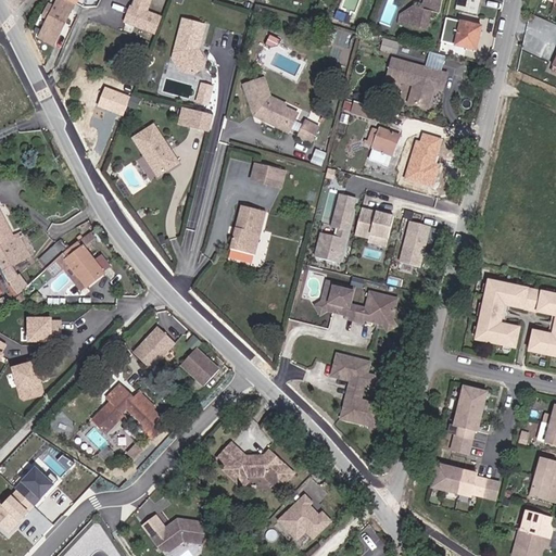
[(54,43),(75,0),(59,0),(54,9),(48,5),(43,15),(50,19),(40,37),(54,43)]
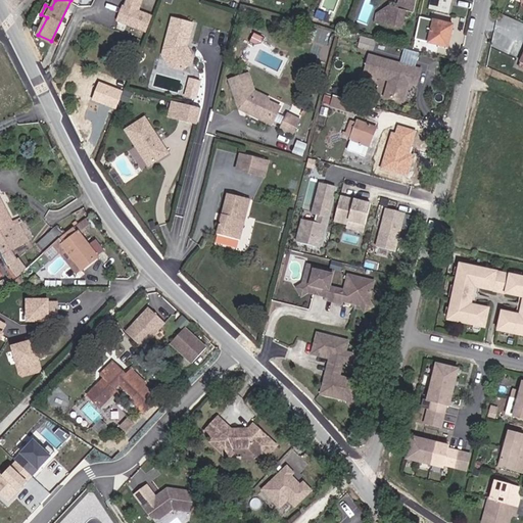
[(142,0),(124,0),(116,22),(145,33),(151,15),(138,10),(142,0)]
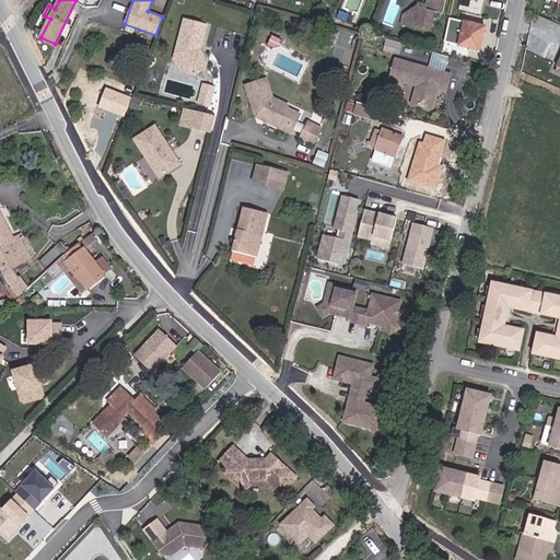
[(430,31),(434,12),(443,14),(445,0),(428,0),(426,10),(417,8),(415,16),(404,14),(401,24),(430,31)]
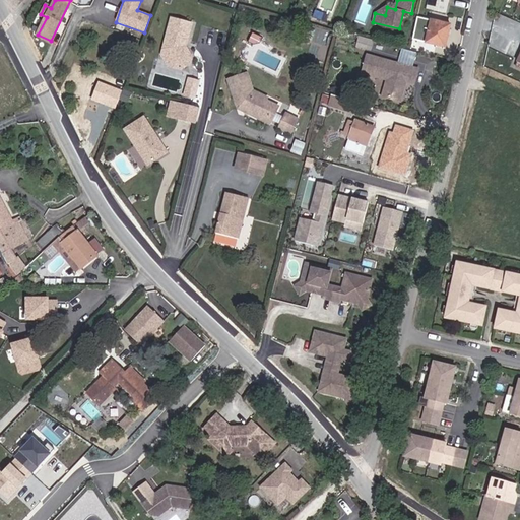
[(446,12),(448,0),(432,0),(430,9),(446,12)]
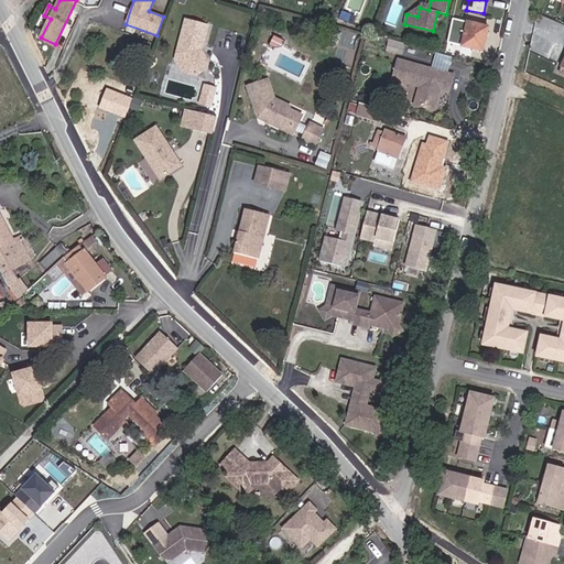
[(418,17),(420,8),(407,14),(418,17)]
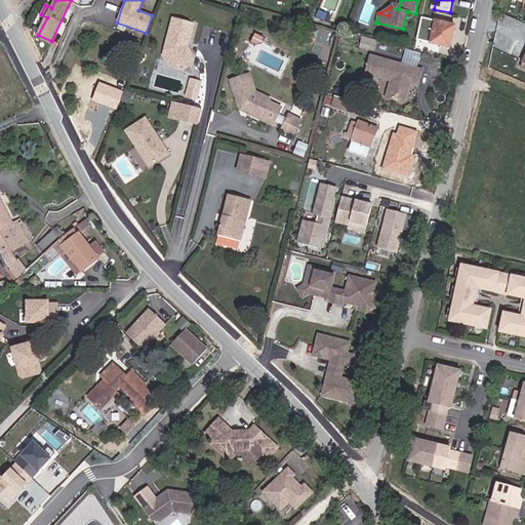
[(189,43),(194,25),(172,18),(164,50),(175,69),(183,71),(192,65),(194,57),(188,47),(186,47),(188,42),(189,43)]
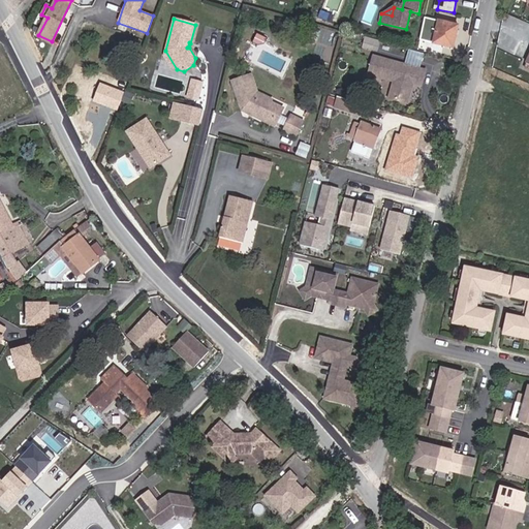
[(452,48),(458,26),(439,22),(434,43),(452,48)]
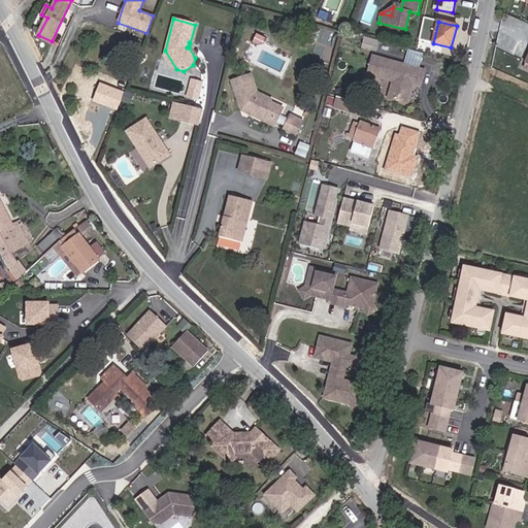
[(365,38),(365,45),(376,46),(377,39),(365,38)]
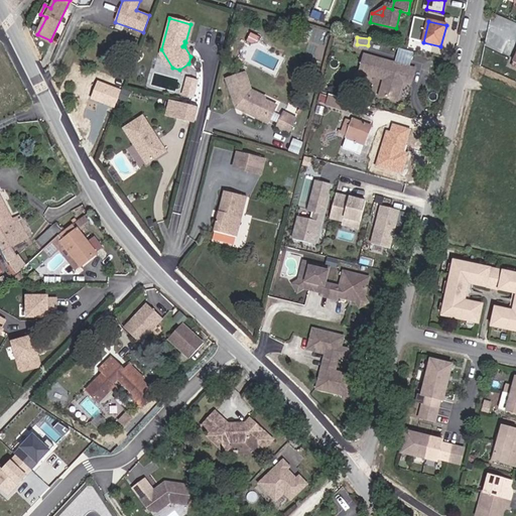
[(415,69),(365,54),(360,73),(384,80),(380,96),(397,101),(401,87),(399,83),(400,81),(403,81),(411,84),(415,69)]
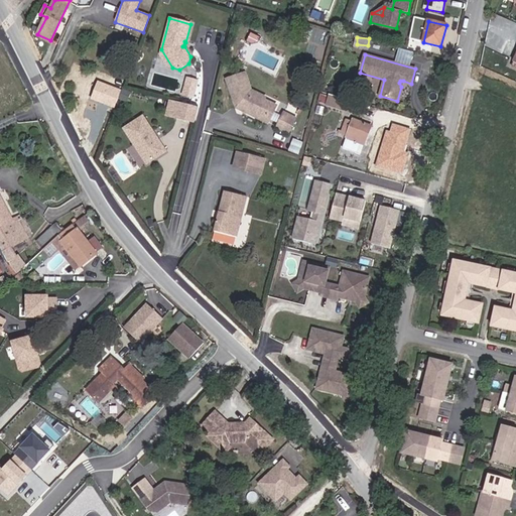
[(273,112),(276,106),(264,101),(265,98),(251,91),(244,74),(227,80),(237,108),(239,106),(245,109),(247,113),(268,123),(270,119),(273,112)]
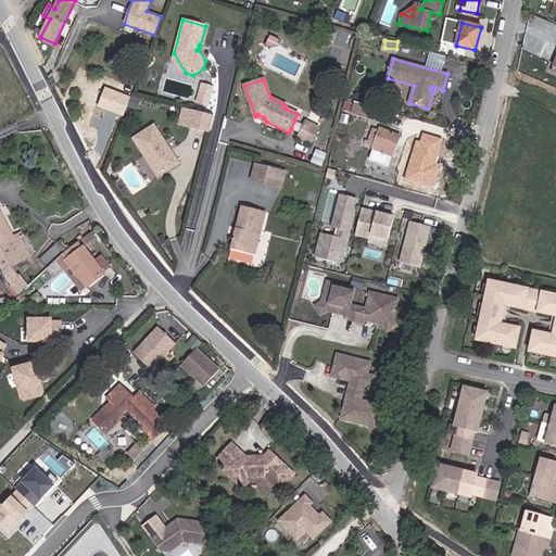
[(213,87),(205,86),(201,101),(209,103),(213,87)]
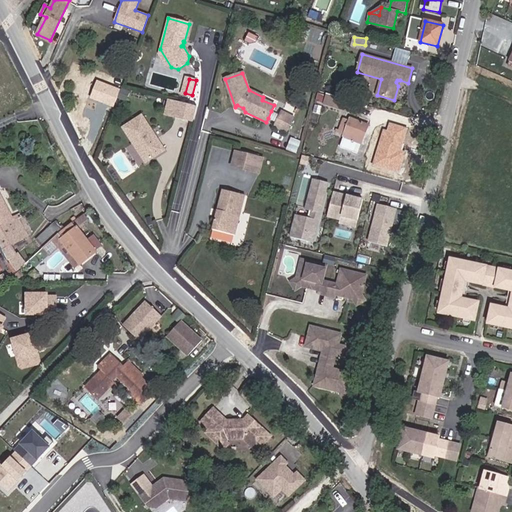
[(119,89),(96,80),(90,98),(113,106),(119,89)]
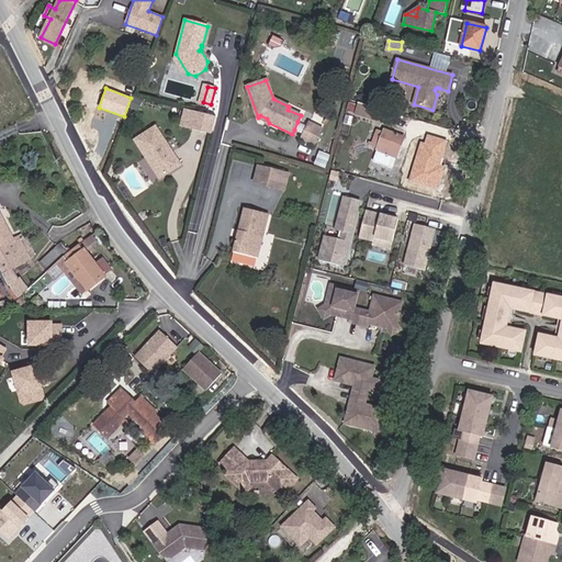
[(138,111),(143,101),(134,98),(130,108),(138,111)]
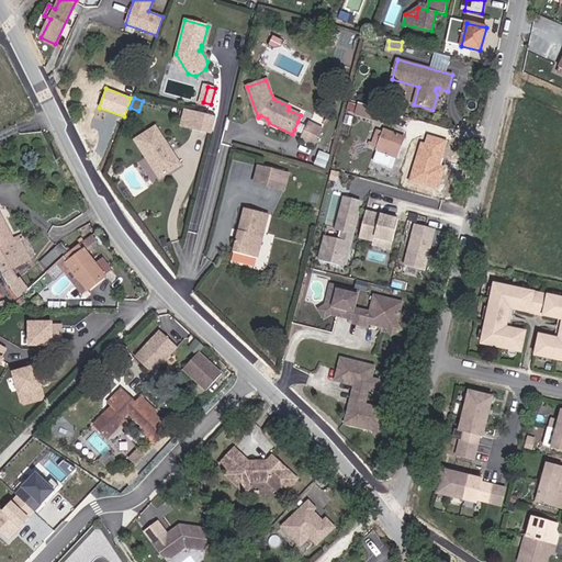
[(380,110),(359,104),(356,114),(377,121),(380,110)]
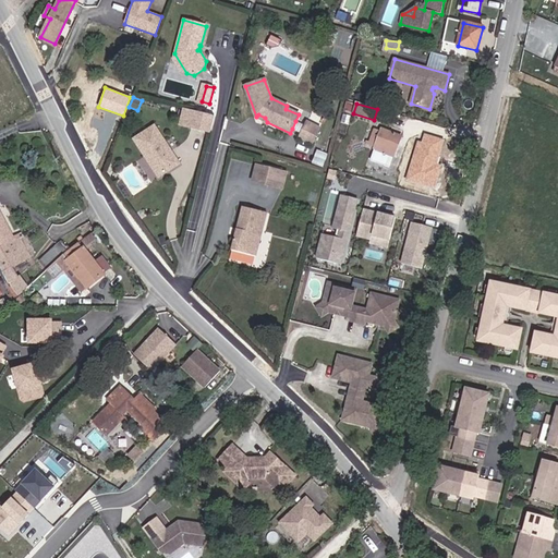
[(190,126),(193,110),(184,108),(180,124),(190,126)]
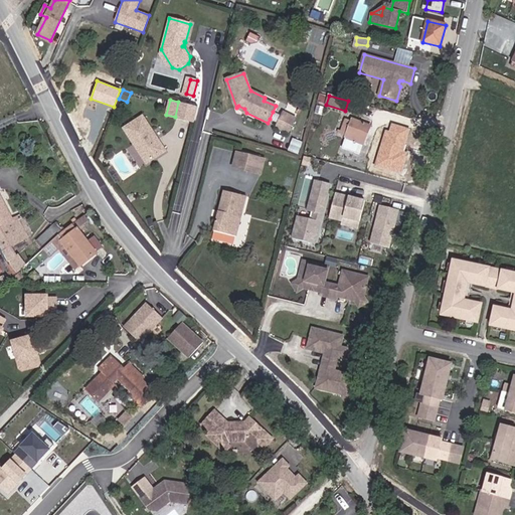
[(348,101),(345,111),(353,113),(355,103),(348,101)]
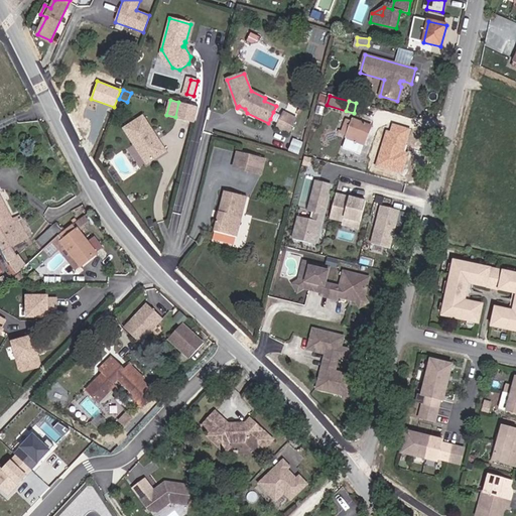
[(195,122),(199,107),(178,102),(175,117),(195,122)]
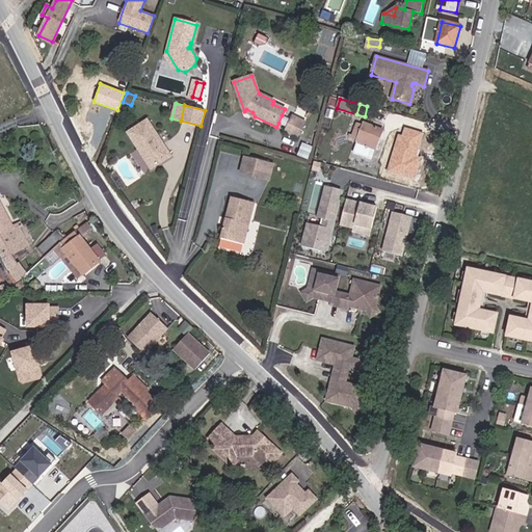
[(287,128),(291,120),(282,115),(278,123),(287,128)]
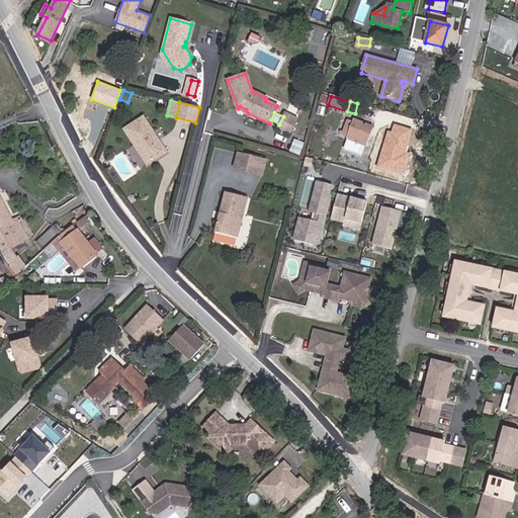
[(289,133),(296,119),(284,113),(283,116),(279,124),(278,127),(289,133)]
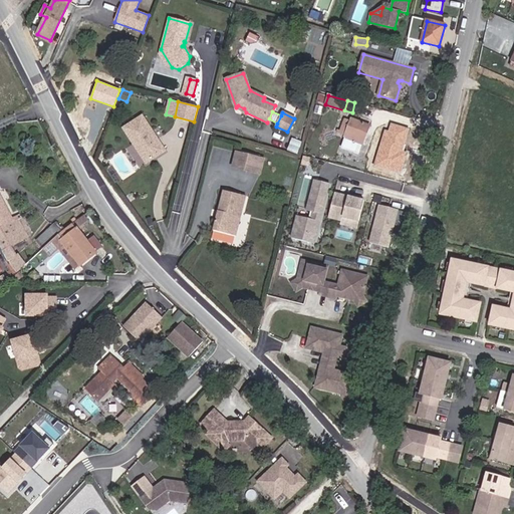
[(165,151),(142,116),(123,129),(147,163),(165,151)]
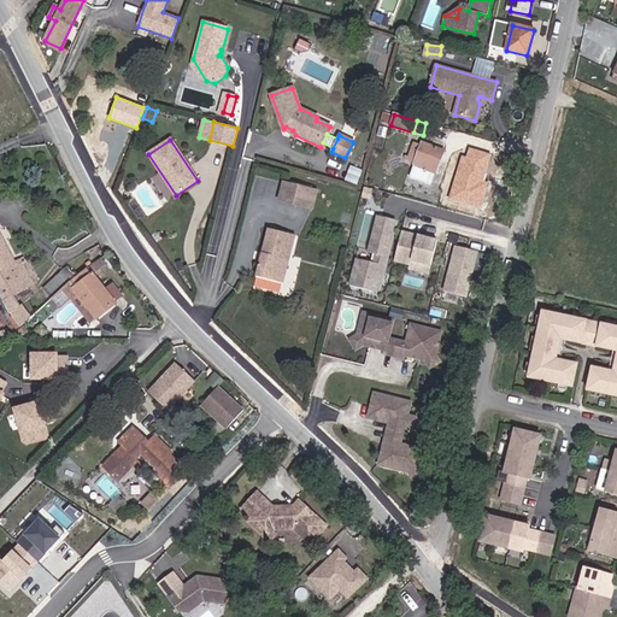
[(435,172),(444,151),(422,144),(422,145),(415,142),(409,157),(406,156),(405,158),(415,163),(415,165),(410,176),(430,183),(435,172)]
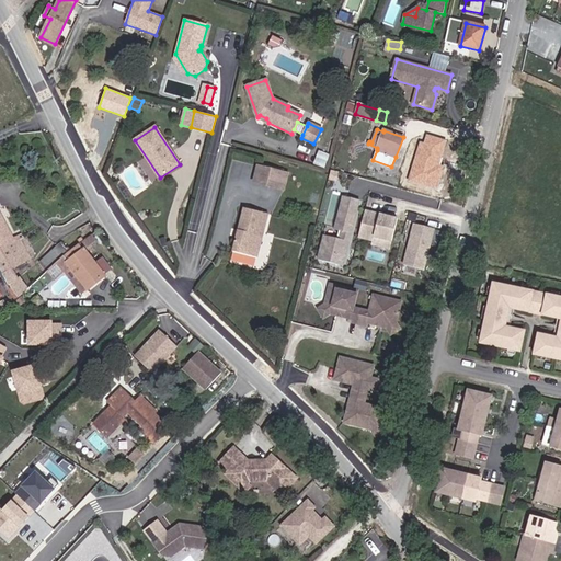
[(438,163),(446,140),(426,134),(424,141),(419,139),(405,181),(437,191),(446,165),(438,163)]
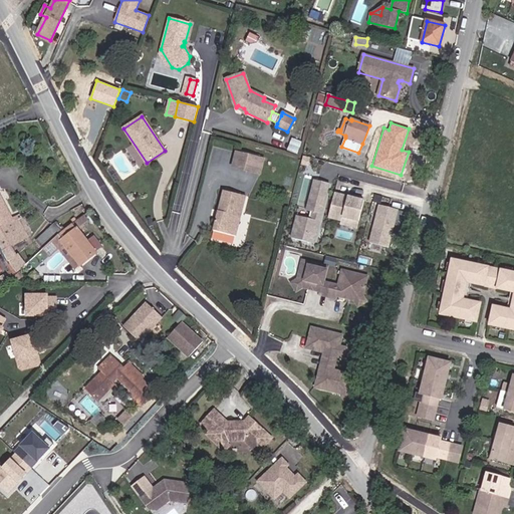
[(297,155),(302,143),(293,139),(288,151),(297,155)]
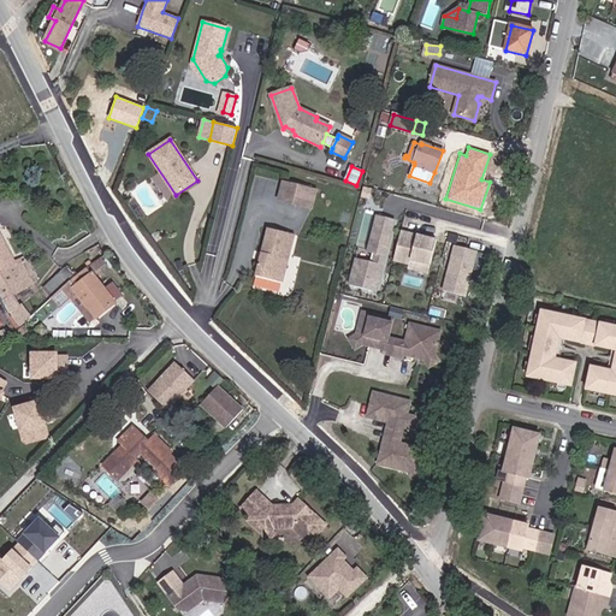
[(311,208),(315,190),(283,183),(279,201),(311,208)]
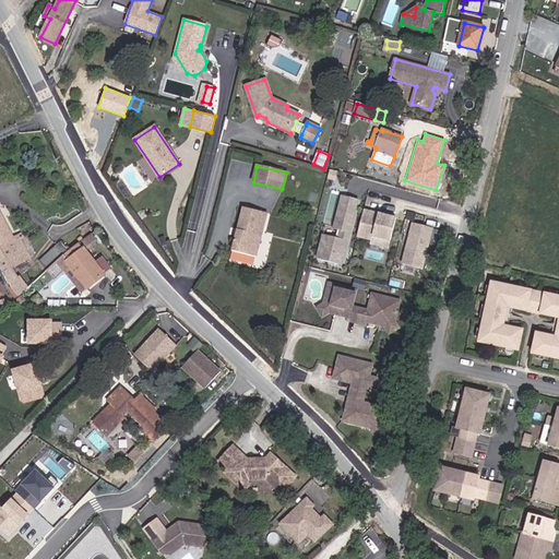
[(358,200),(341,195),(333,227),(325,226),(317,259),(342,264),(358,200)]
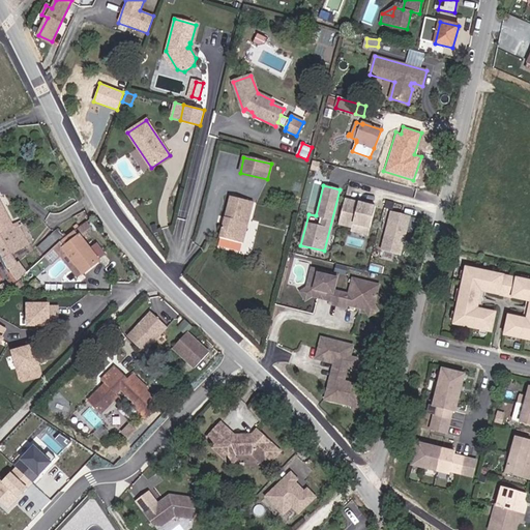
[(243,243),(254,203),(230,197),(219,237),(243,243)]
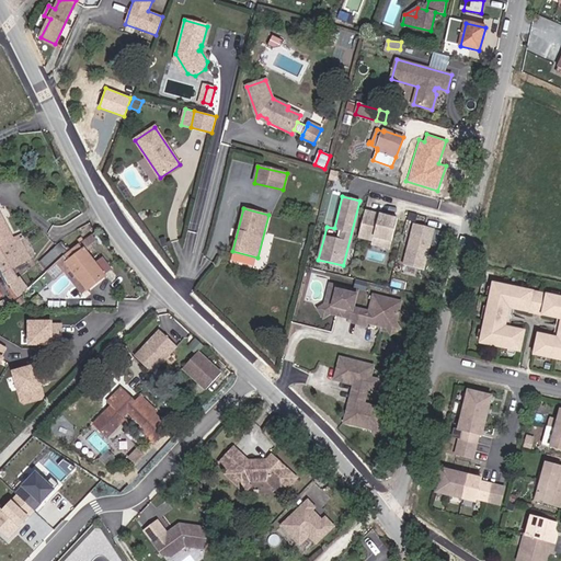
[(400,219),(365,210),(357,239),(371,242),(371,248),(391,252),(400,219)]
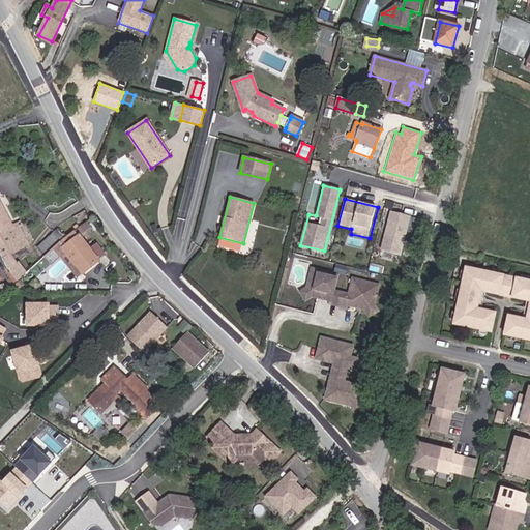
[(12,225),(0,201),(0,235),(18,226),(17,223),(12,225)]
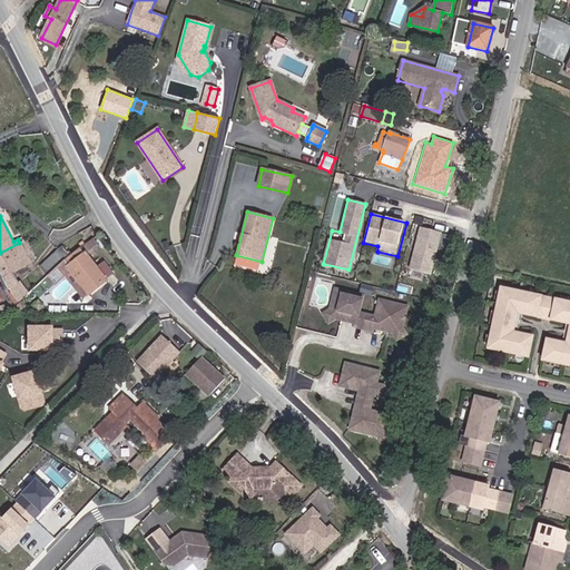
[(442,234),(420,228),(410,269),(432,275),(442,234)]
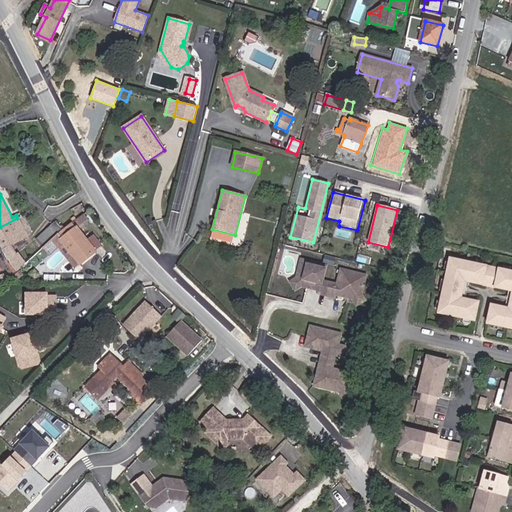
[(88,221),(84,214),(80,217),(84,224),(88,221)]
